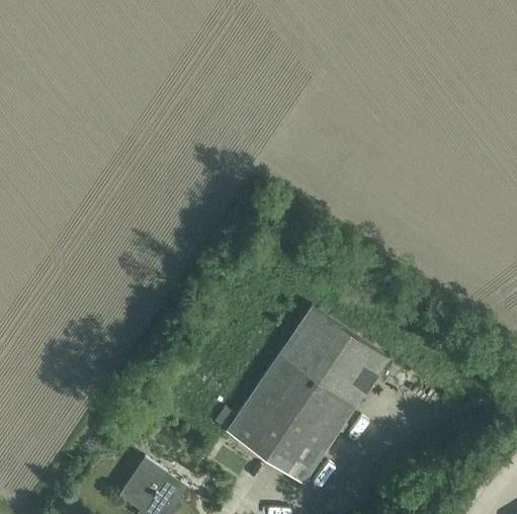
[(302,484),(388,359),(311,307),(225,431),(302,484)]
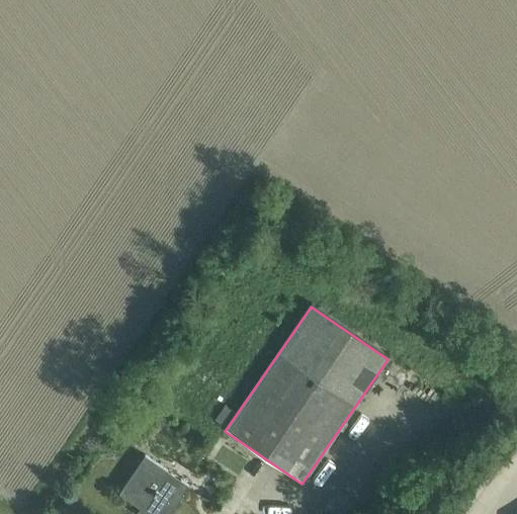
[(404,379),(400,390),(420,397),(423,387),(404,379)]
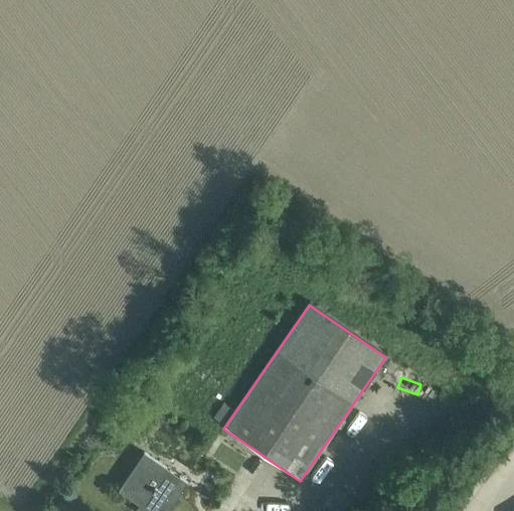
[(239,461),(247,452),(222,432),(214,441),(239,461)]
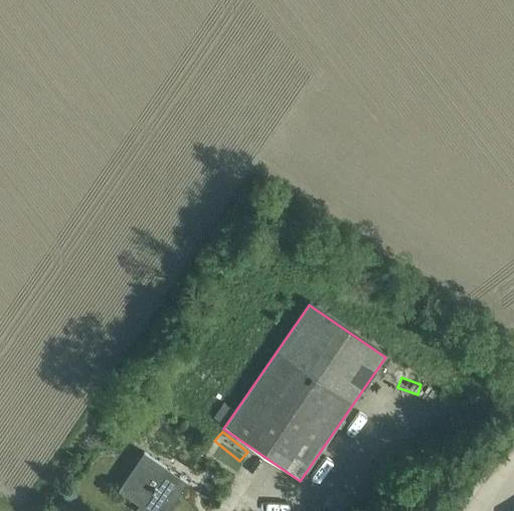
[(143,456),(142,456),(117,493),(139,508),(138,510),(169,510),(187,485),(143,456)]
